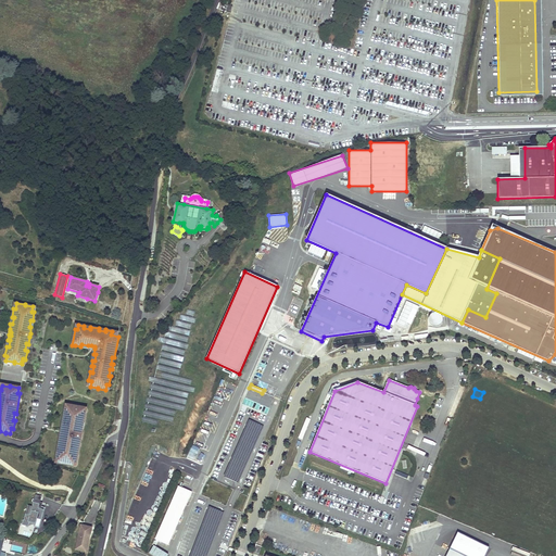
[(492,402),(489,409),(496,413),(500,404),(492,402)]
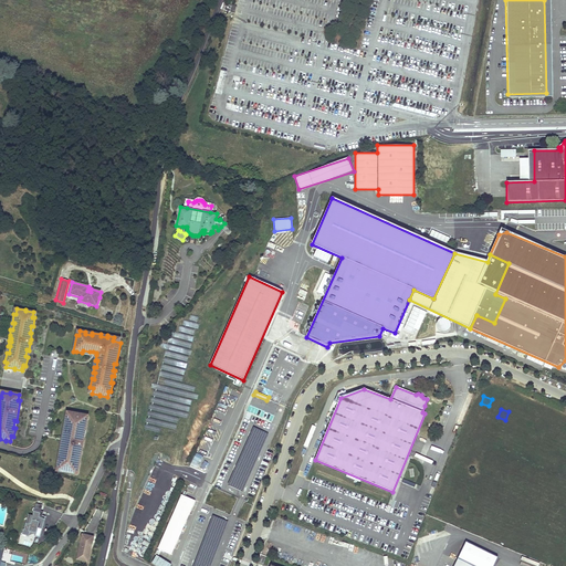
[(77,413),(69,412),(67,418),(65,418),(64,427),(65,427),(64,433),(62,433),(62,438),(62,439),(62,441),(63,442),(63,444),(61,444),(60,450),(62,450),(60,457),(59,457),(56,465),(59,467),(58,471),(66,472),(66,473),(74,474),(75,469),(77,470),(80,460),(77,460),(79,453),(81,453),(83,437),(82,437),(83,430),(85,430),(86,421),(84,421),(85,416),(77,415),(77,413)]
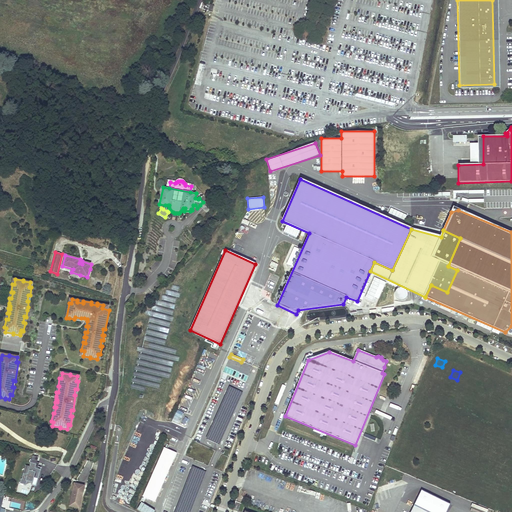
[(479,376),(477,383),(484,385),(486,378),(479,376)]
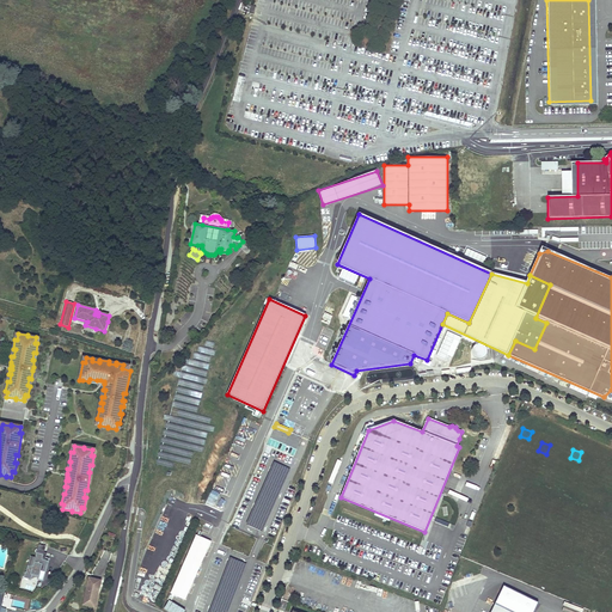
[(274,463),(246,525),(262,532),(291,470),(274,463)]
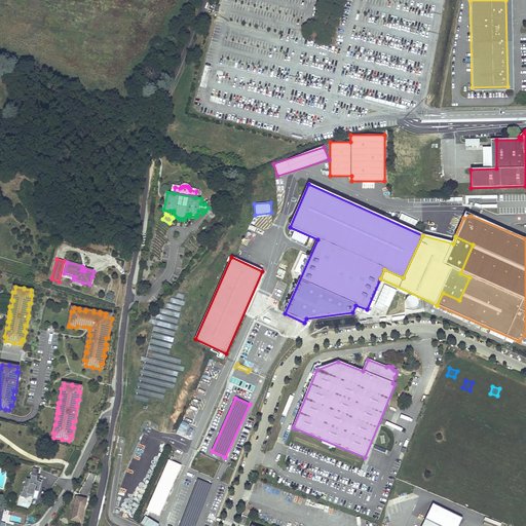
[(179,426),(177,433),(184,436),(186,429),(179,426)]
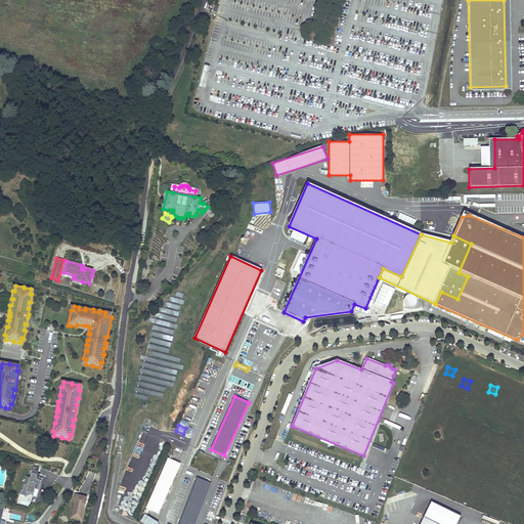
[(409,446),(416,449),(420,442),(412,439),(409,446)]
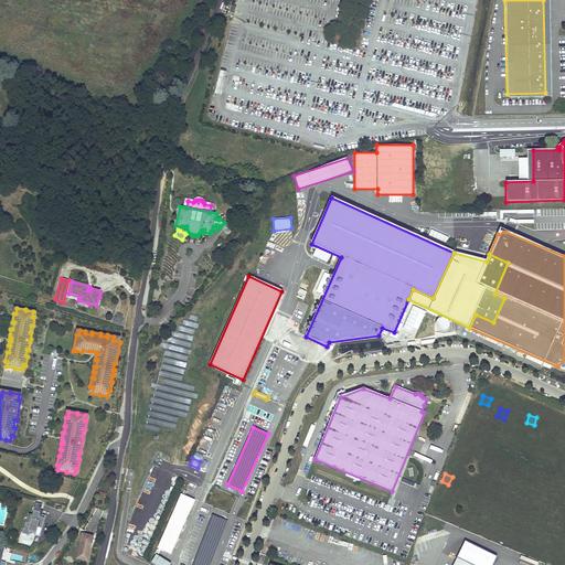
[(550,492),(558,493),(560,484),(551,483),(550,492)]
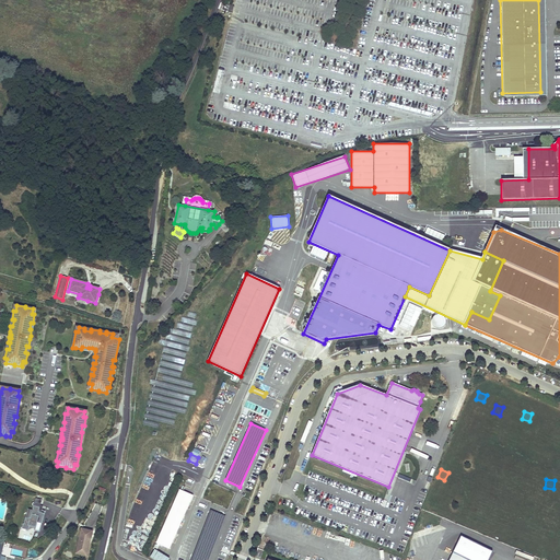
[(178,489),(156,543),(171,549),(193,494),(178,489)]
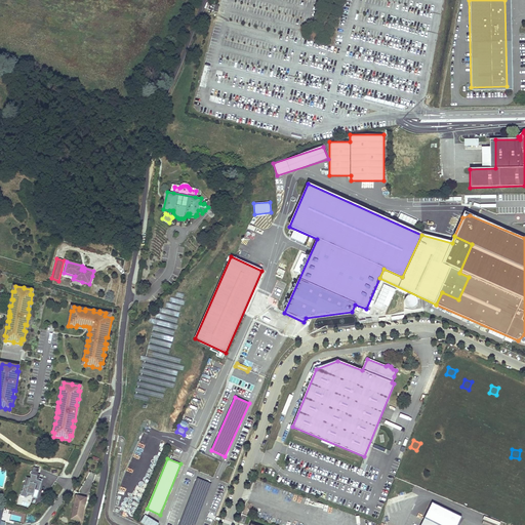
[(409,473),(412,466),(405,462),(402,471),(409,473)]
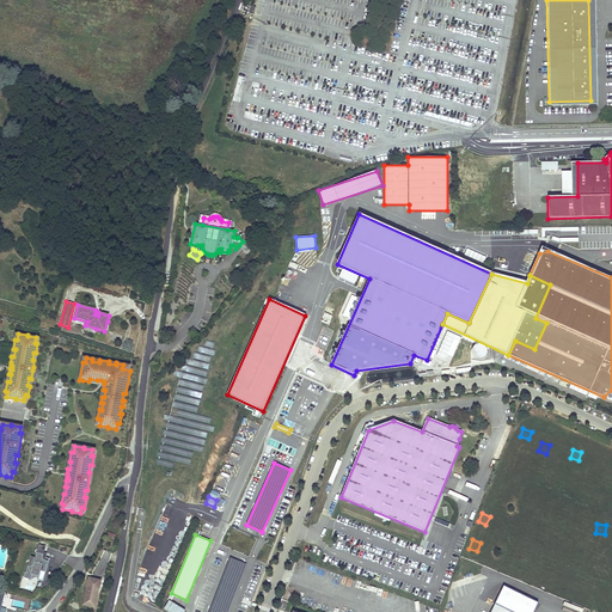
[(44,554),(44,551),(37,549),(36,550),(35,551),(35,552),(36,552),(37,554),(43,555),(42,560),(49,561),(49,558),(46,557),(47,554),(44,554)]
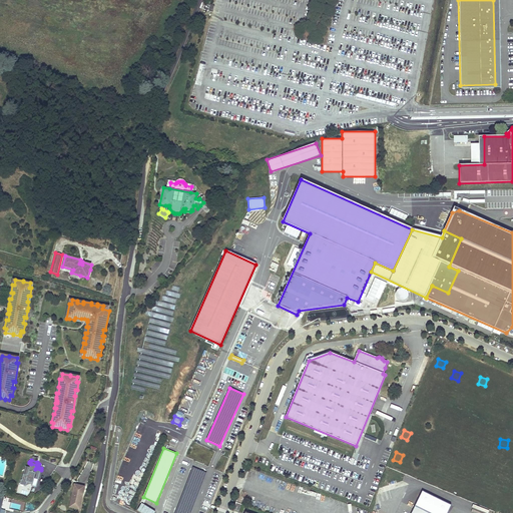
[(38,480),(41,470),(35,469),(36,465),(31,464),(29,467),(26,467),(22,480),(21,480),(20,485),(26,486),(27,484),(27,482),(33,484),(34,479),(38,480)]
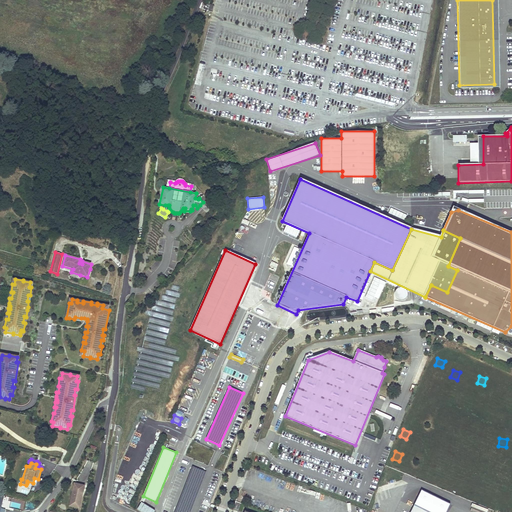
[(191,511),(206,472),(192,467),(174,511),(191,511)]
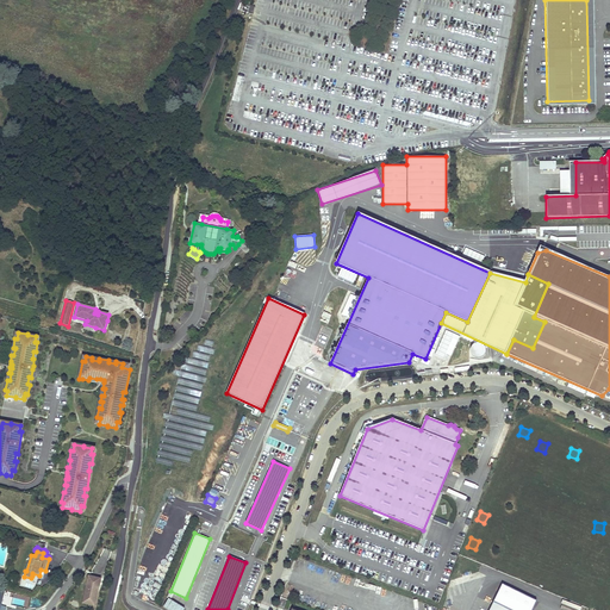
[(528,571),(530,561),(522,559),(520,568),(528,571)]
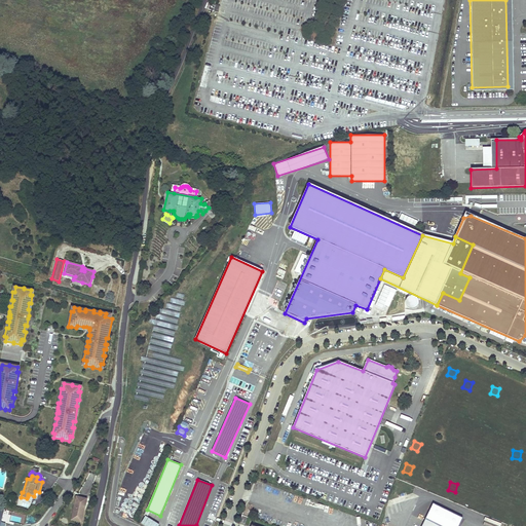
[(37,499),(39,492),(35,491),(34,496),(28,494),(28,496),(37,499)]
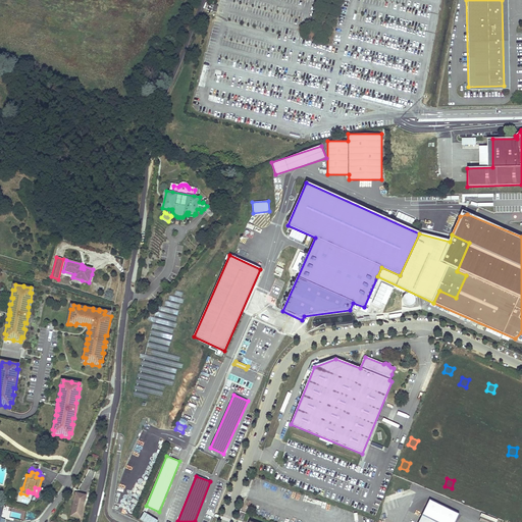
[(84,506),(83,505),(83,503),(85,503),(86,494),(75,492),(71,510),(73,513),(79,514),(82,512),(84,506)]
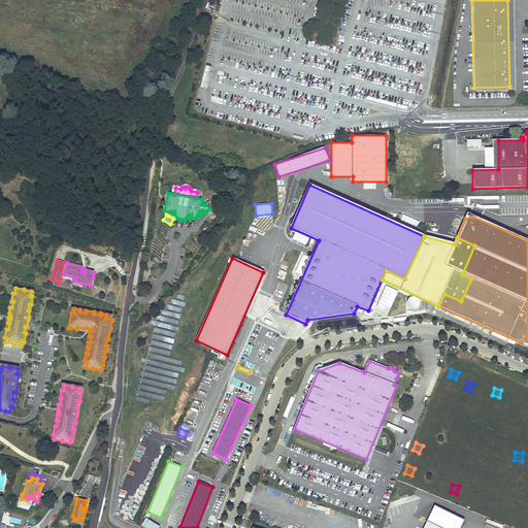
[(485,509),(488,502),(480,499),(476,506),(485,509)]
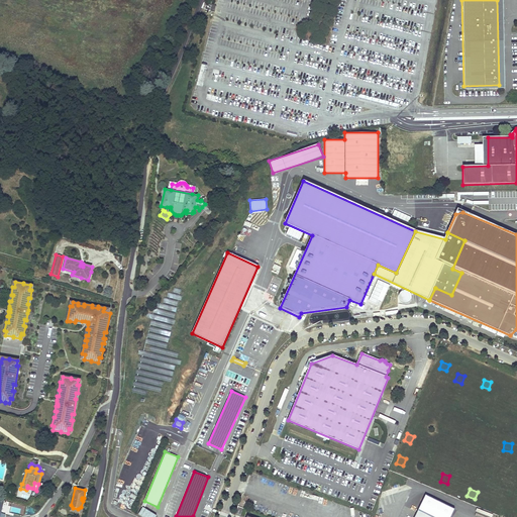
[(23,515),(25,506),(12,503),(11,506),(22,509),(20,515),(23,515)]
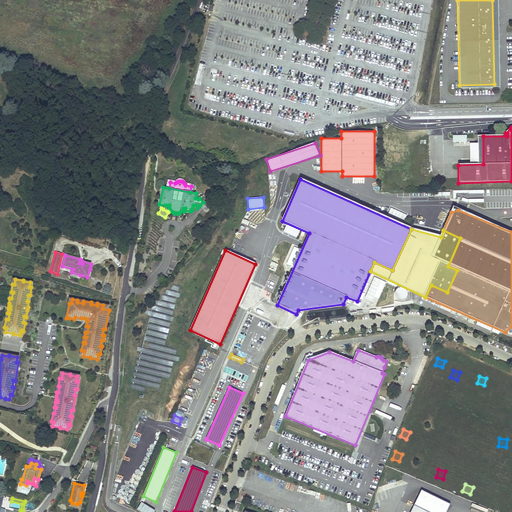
[(79,508),(80,502),(77,504),(72,503),(70,500),(69,506),(79,508)]
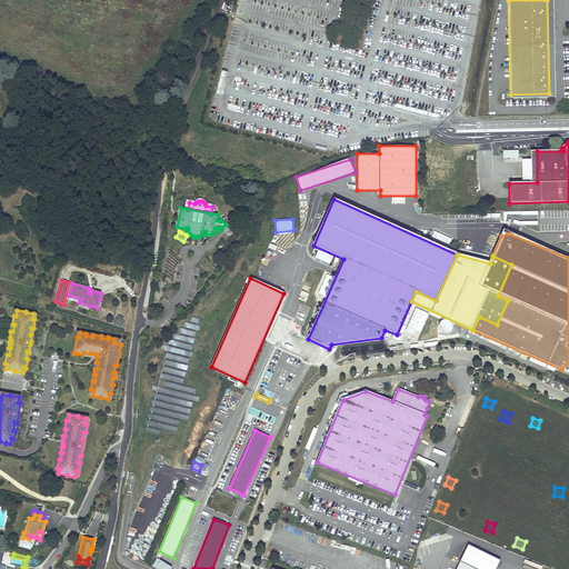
[(152,566),(157,568),(170,568),(172,567),(157,558),(152,566)]
